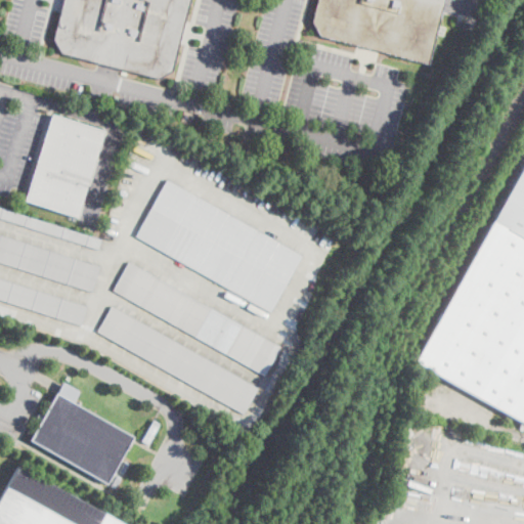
[(172,71),(159,79),(120,69),(119,69),(99,62),(60,53),(53,40),(59,12),(62,0),(189,0),(184,20),(179,43),(172,71)]
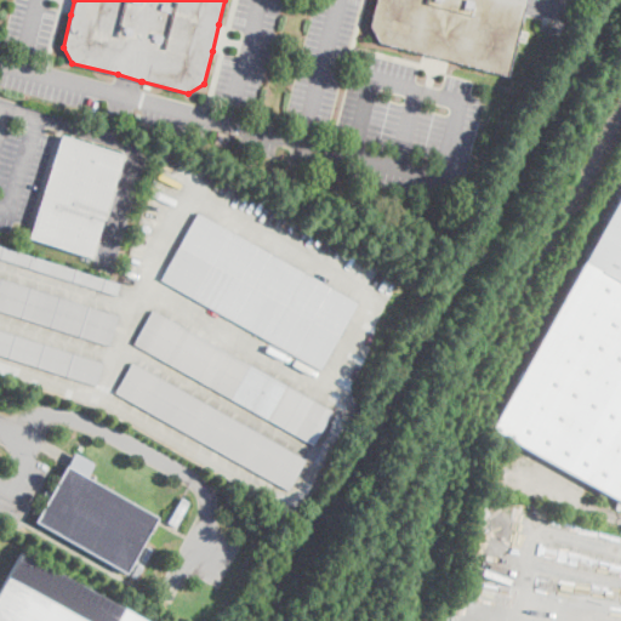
[(527,0),(523,15),(507,77),(379,43),(370,26),(376,0),(527,0)]
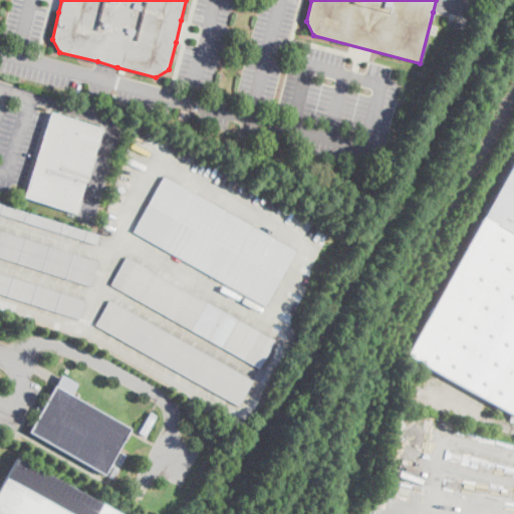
[(101,129),(75,213),(23,198),(50,112),(51,112),(101,127),(101,129)]
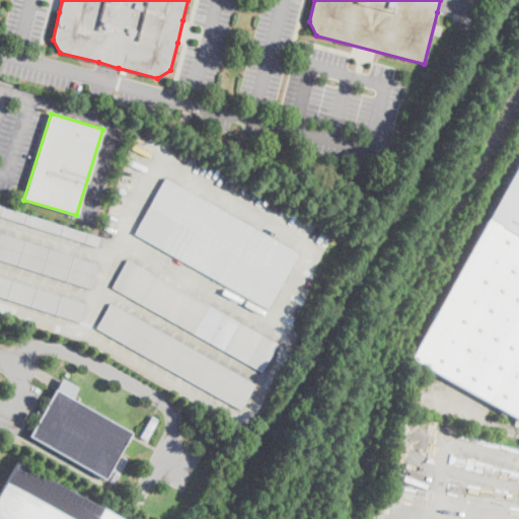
[(518,418),(411,358),(412,357),(518,164),(518,418)]
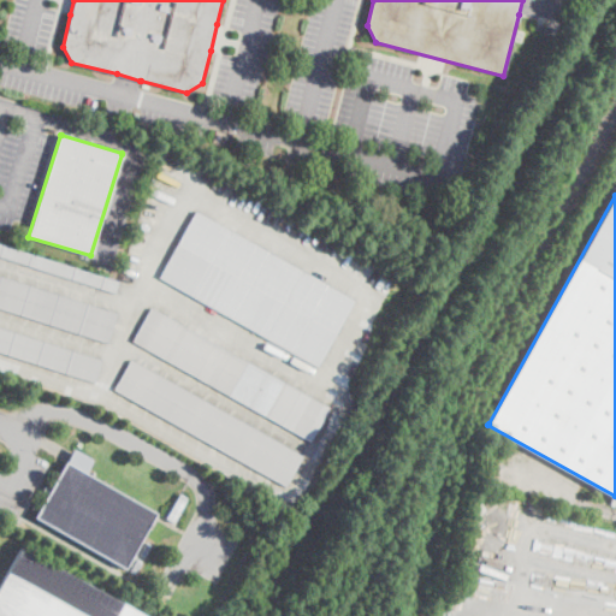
[(197,208),(355,298),(318,363),(160,273),(197,208)]
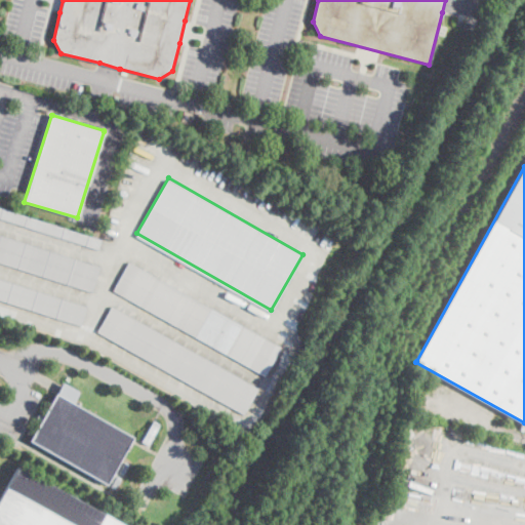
[(102,240),(98,250),(0,218),(0,207),(102,240)]
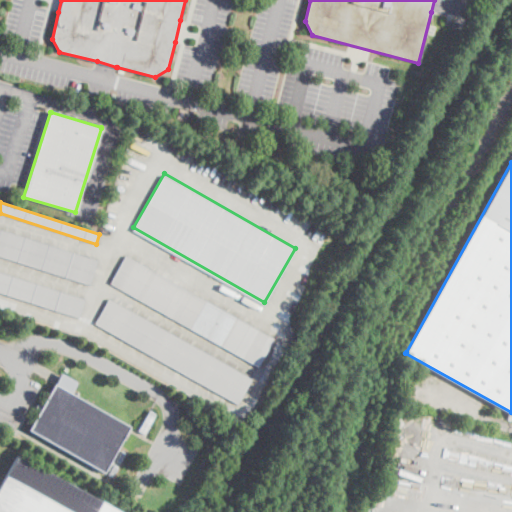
[(0,230),(97,261),(89,285),(0,256),(0,230)]
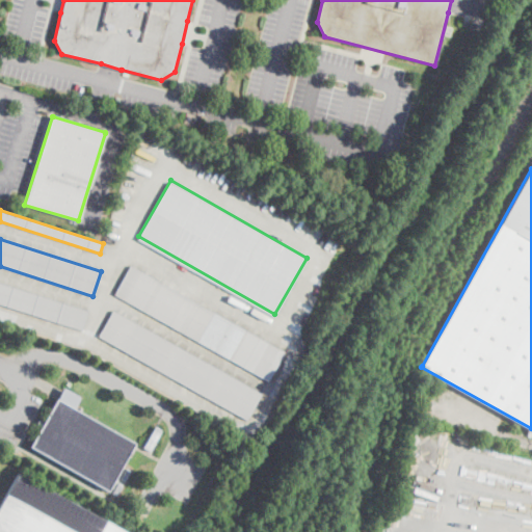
[(285,352),(268,381),(120,298),(114,295),(120,285),(130,266),(285,352)]
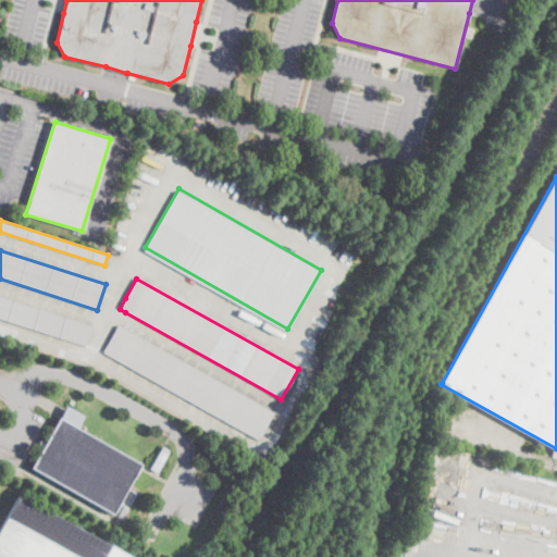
[(0,296),(91,325),(86,346),(0,318),(0,296)]
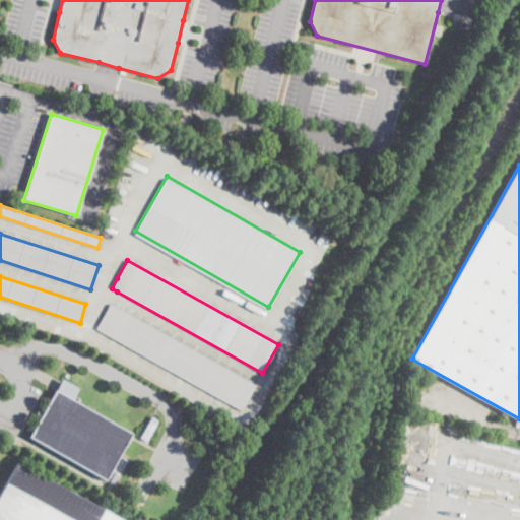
[(255,385),(241,410),(117,340),(96,329),(111,304),(117,307),(255,385)]
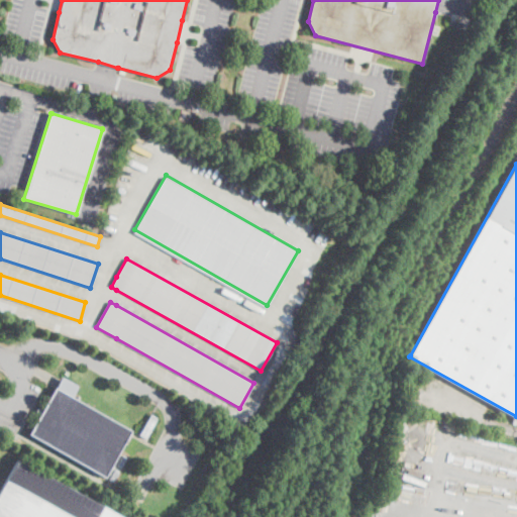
[(65,377),(78,384),(72,395),(129,430),(102,476),(31,432),(65,377)]
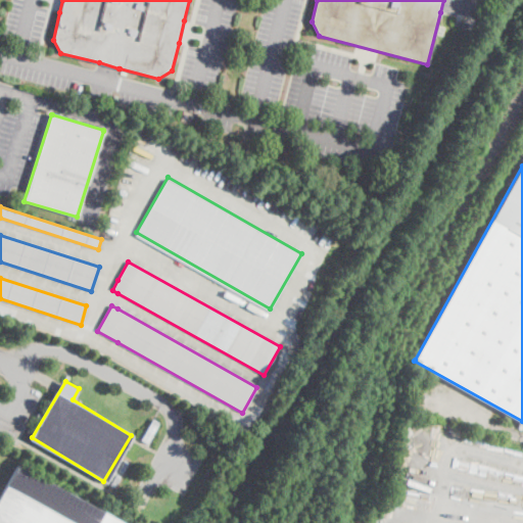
[(146,443),(141,439),(152,419),(158,422),(146,443)]
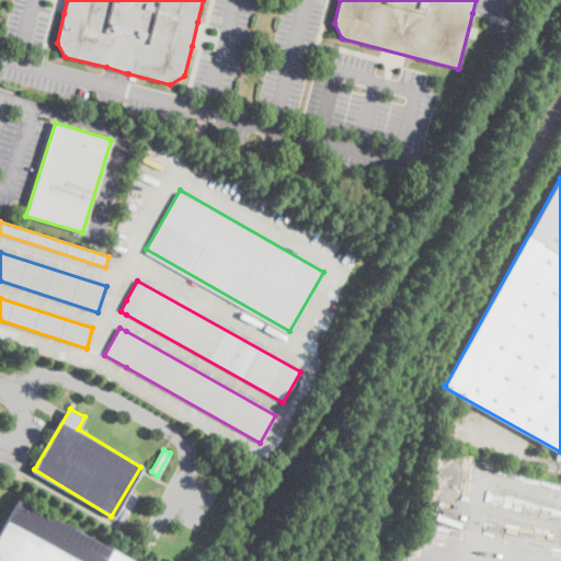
[(128,560),(0,560),(0,531),(19,499),(125,559),(128,560)]
